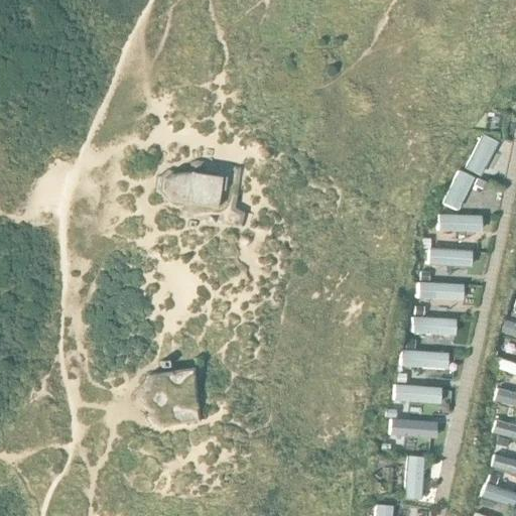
[(511,124),(504,123),(503,132),(510,133),(511,124)]
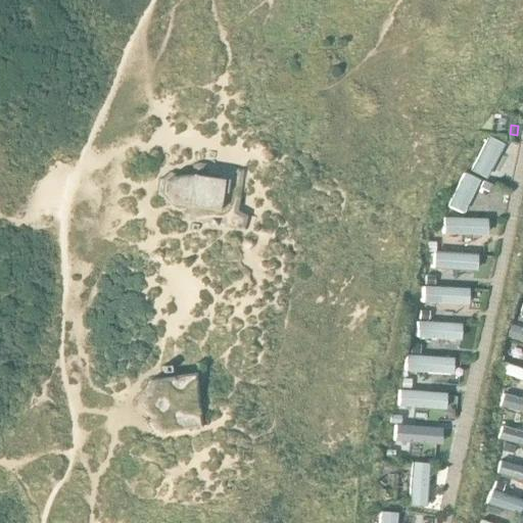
[(485,178),(503,142),(488,135),(470,171),(485,178)]
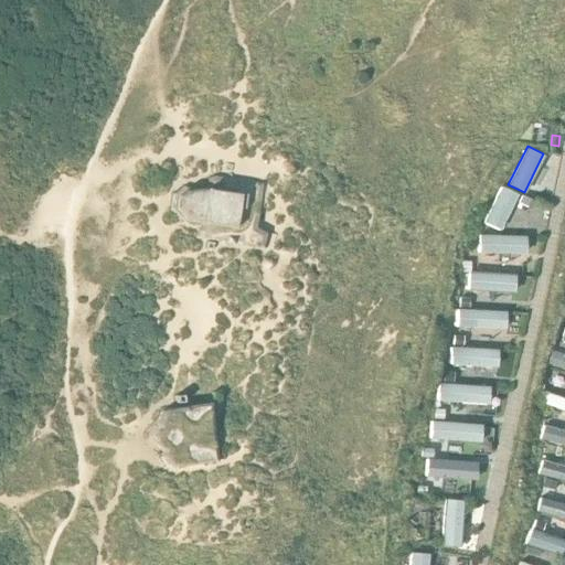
[(255,233),(263,183),(216,176),(215,176),(214,176),(213,177),(212,177),(211,177),(211,178),(210,178),(209,179),(208,180),(208,181),(206,181),(206,182),(205,190),(183,187),(172,194),(170,210),(178,221),(199,225),(198,233),(198,234),(198,235),(198,236),(199,237),(199,238),(200,240),(200,241),(201,241),(202,242),(203,242),(203,243),(204,243),(205,243),(213,244),(266,253),(267,241),(255,233)]
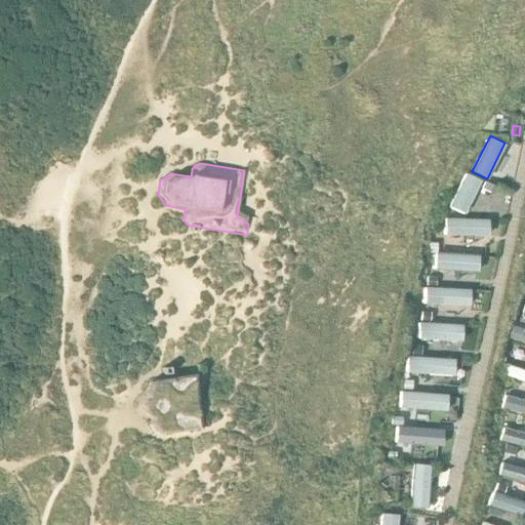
[(450,207),(466,213),(480,178),(463,172),(450,207)]
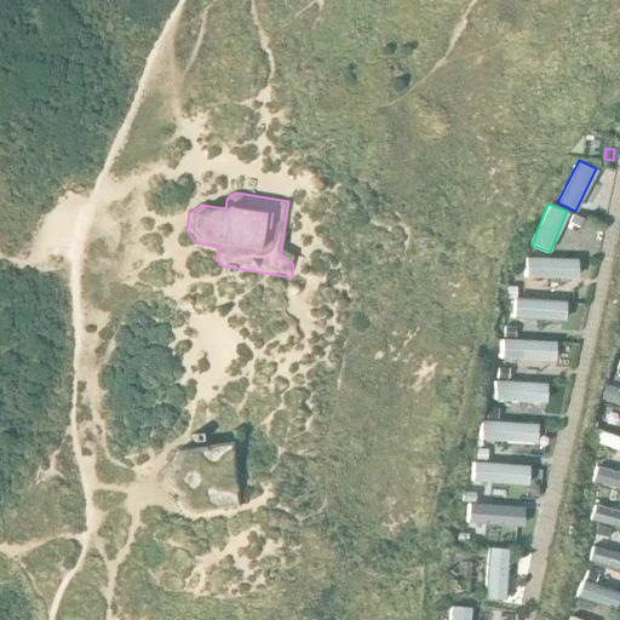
[(579,229),(584,220),(574,216),(569,225),(579,229)]
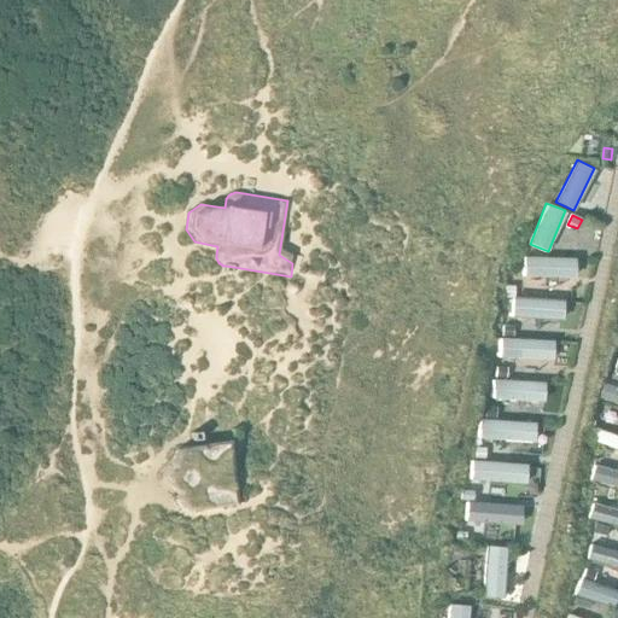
[(523,255),(522,275),(573,277),(573,257),(523,255)]
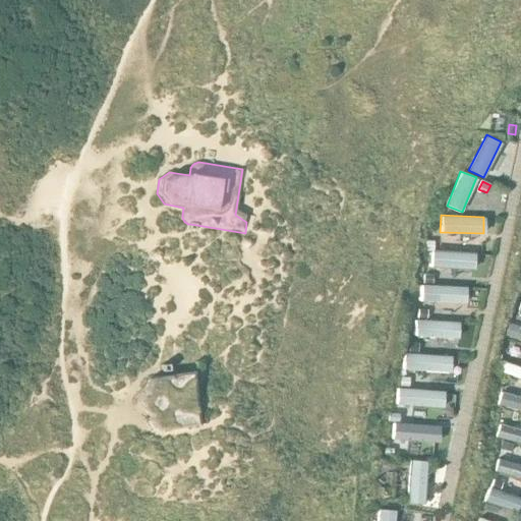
[(466,302),(467,286),(421,284),(420,300),(466,302)]
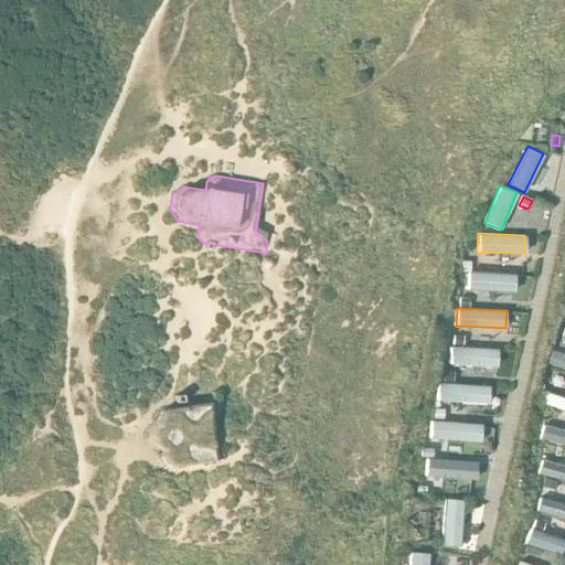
[(497,365),(498,348),(450,345),(449,363),(497,365)]
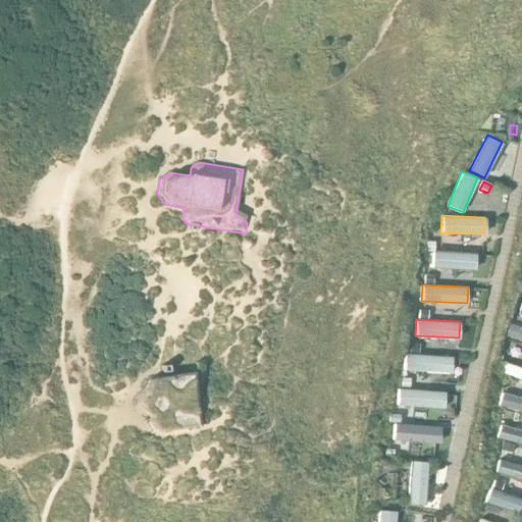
[(521,340),(521,328),(510,326),(508,336),(521,340)]
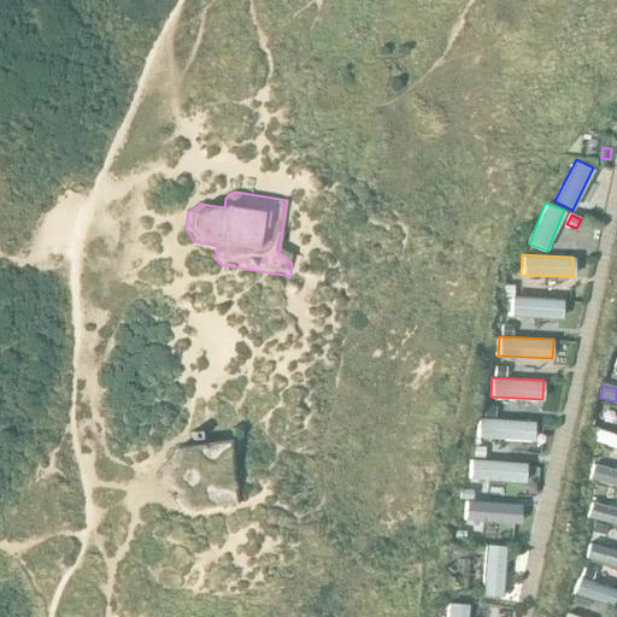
[(534,439),(534,421),(479,417),(477,436),(534,439)]
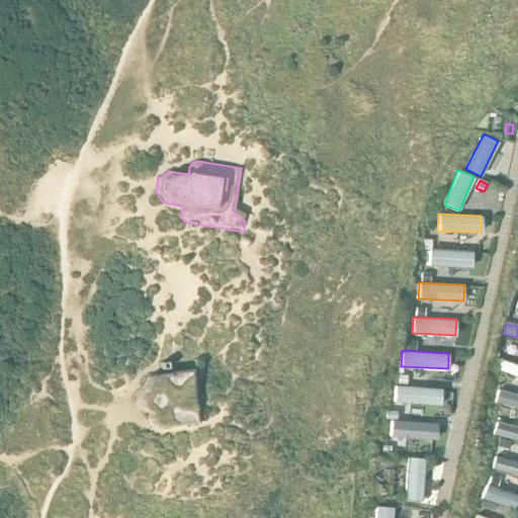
[(191,369),(151,375),(149,376),(148,377),(147,377),(146,379),(141,390),(146,395),(145,395),(143,396),(141,398),(140,400),(140,401),(139,403),(139,405),(139,406),(140,408),(140,410),(141,411),(143,413),(144,414),(146,415),(147,415),(146,420),(151,426),(153,428),(155,429),(157,430),(159,430),(199,425),(191,369)]
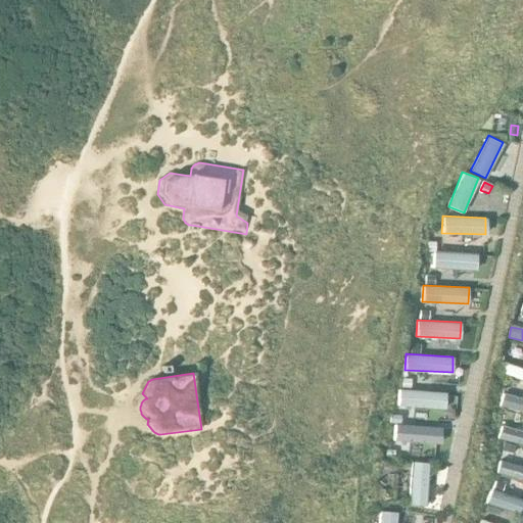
[(502,424),(498,437),(522,442),(522,396),(504,392),(501,406),(522,410),(522,421),(521,429),(502,424)]
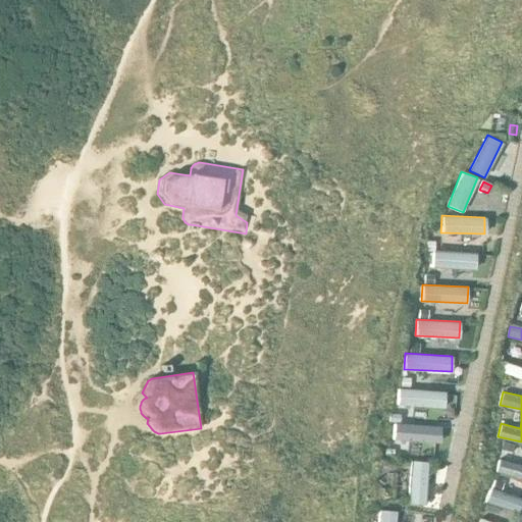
[(512,446),(503,444),(501,451),(510,453),(512,446)]
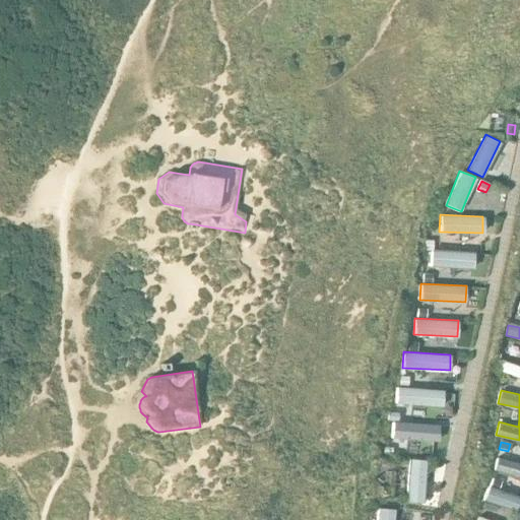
[(406,458),(405,502),(423,502),(424,459),(406,458)]
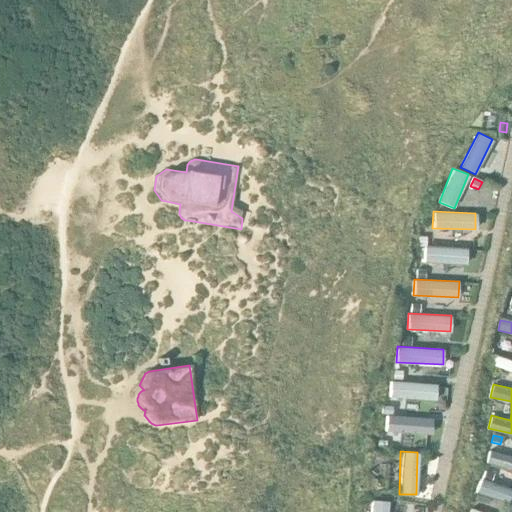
[(488,483),(491,475),(483,472),(480,481),(488,483)]
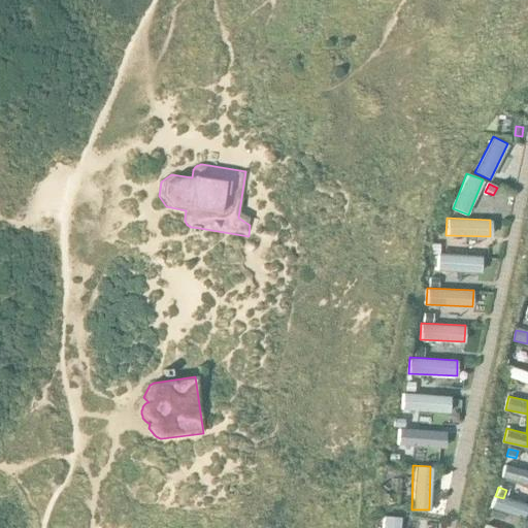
[(501,520),(503,516),(494,512),(492,517),(501,520)]
